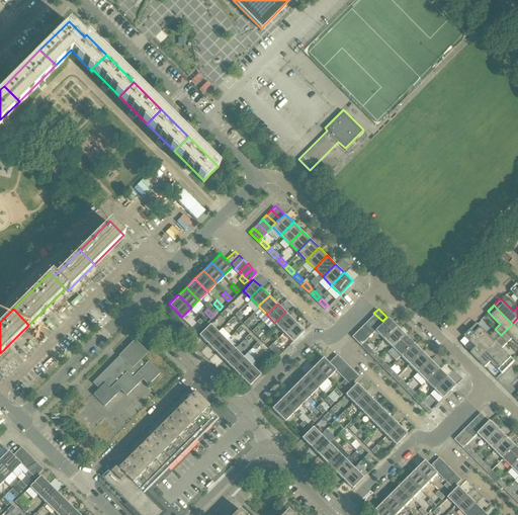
[(274,323),(283,331),(294,320),(285,312),(274,323)]
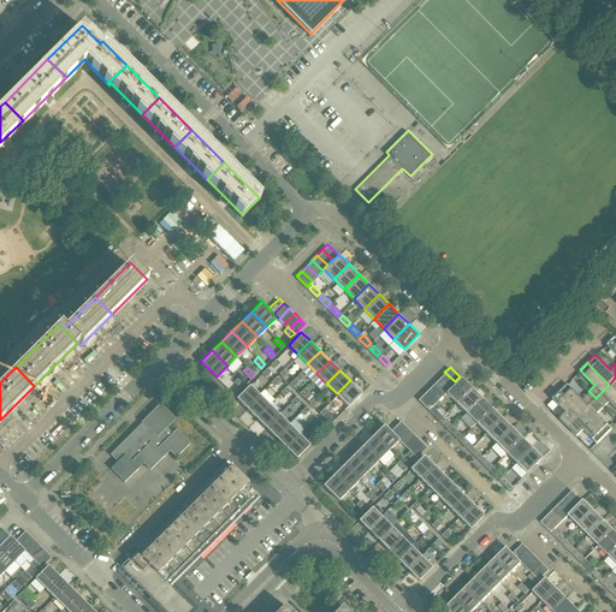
[(439,376),(449,387),(455,381),(444,372),(439,376)]
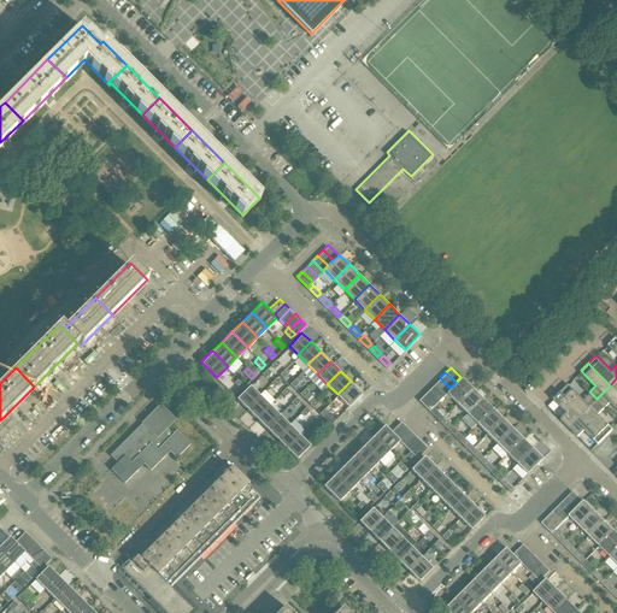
[(446,392),(457,401),(471,387),(462,376),(460,377),(456,382),(450,388),(446,392)]
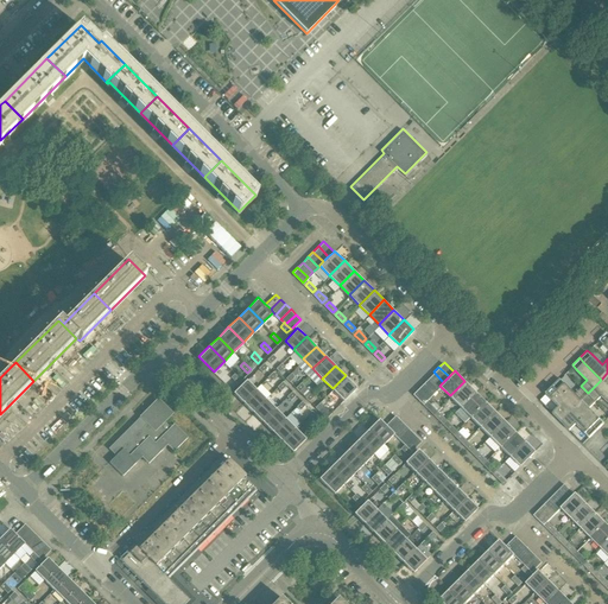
[(230,375),(238,382),(241,379),(234,372),(230,375)]
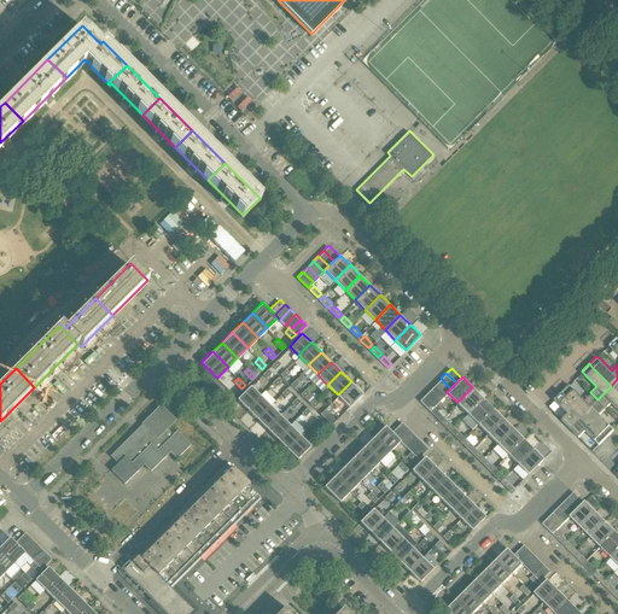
[(445,393),(447,392),(450,389),(441,378),(436,384),(445,393)]
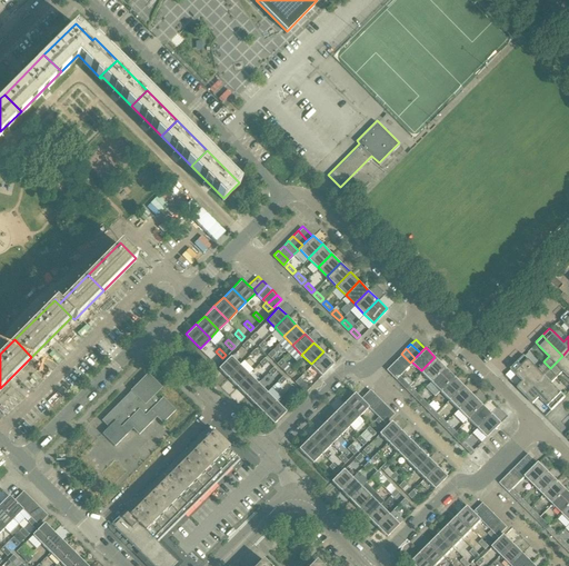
[(323,351),(311,364),(321,374),(333,361),(323,351)]
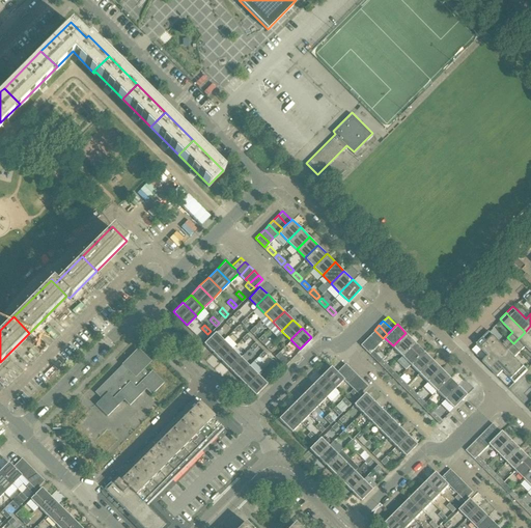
[(379,342),(383,338),(374,330),(369,334),(379,342)]
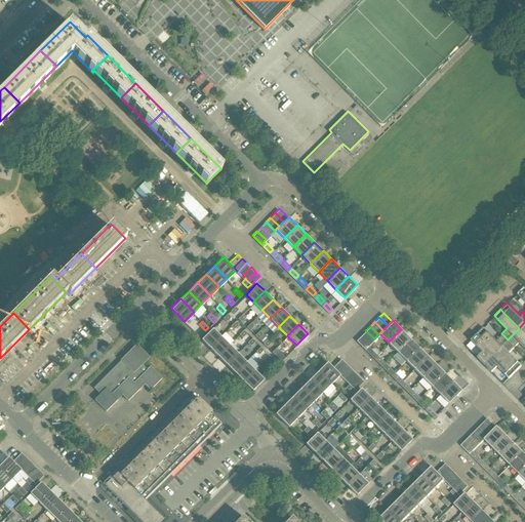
[(484,326),(477,332),(481,335),(496,351),(502,345),(508,339),(501,333),(496,338),(487,329),(484,326)]
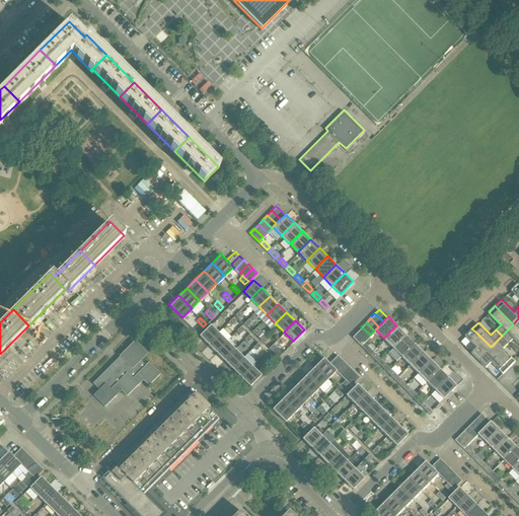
[(200,335),(207,342),(218,330),(210,323),(200,335)]
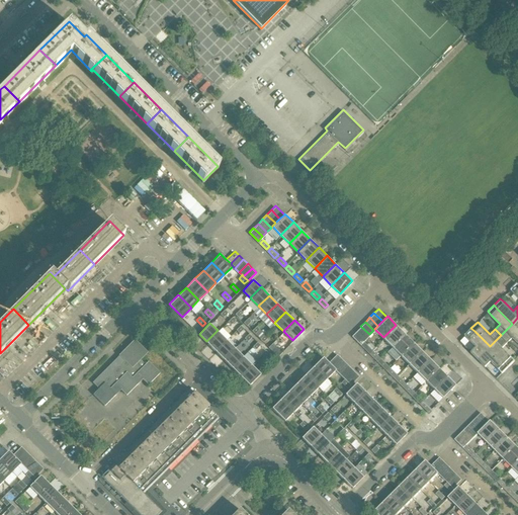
[(506,330),(501,335),(507,341),(512,336),(517,341),(517,329),(512,324),(506,330)]
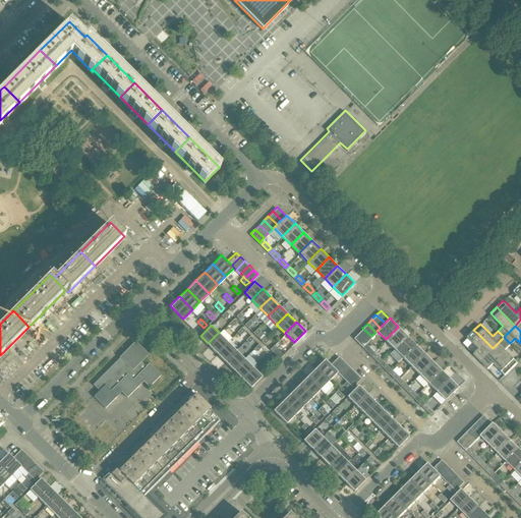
[(253,331),(257,335),(262,331),(257,327),(253,331)]
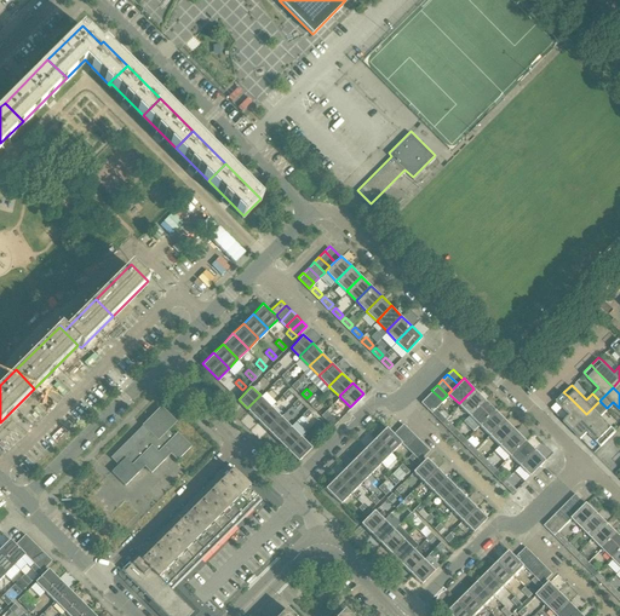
[(459,403),(469,414),(484,398),(474,389),(459,403)]
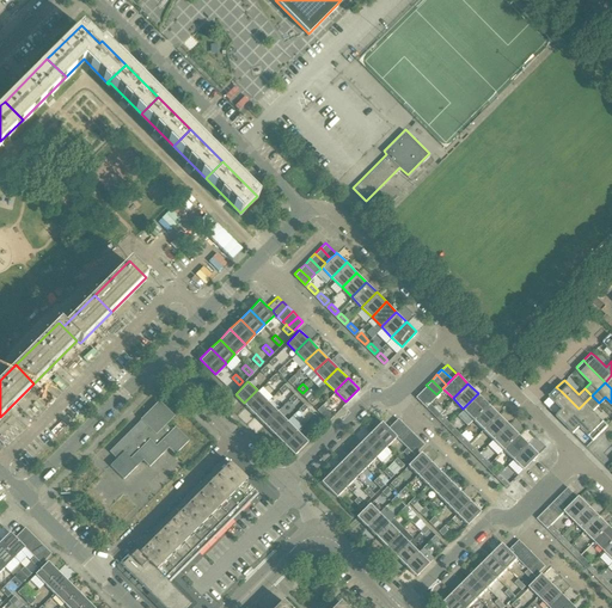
[(430,400),(436,394),(426,385),(421,390),(430,400)]
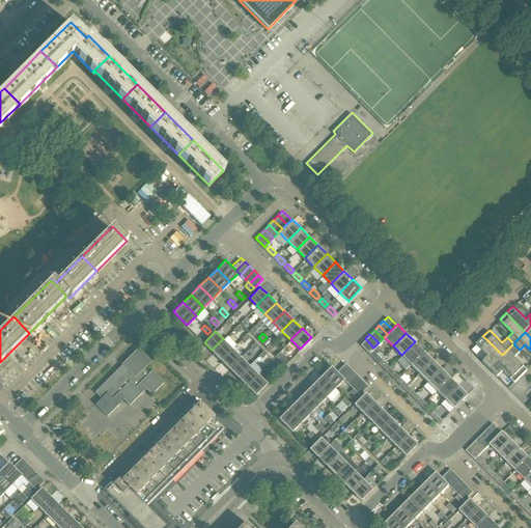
[(482,359),(490,367),(502,355),(486,339),(482,336),(476,342),(479,345),(487,354),(482,359)]
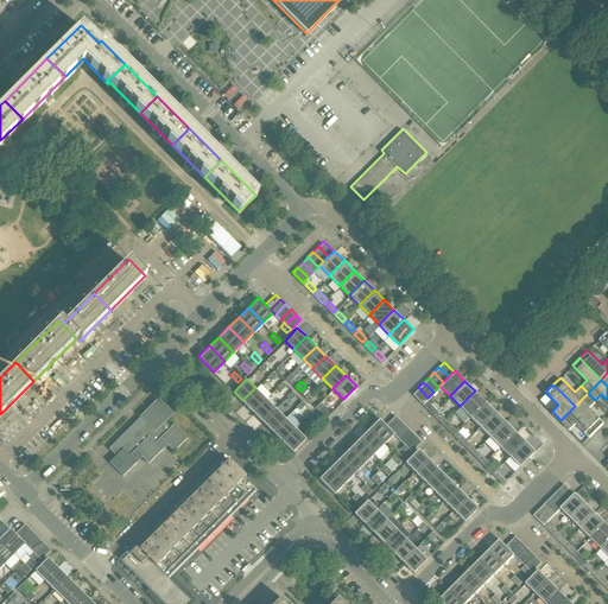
[(242,400),(252,409),(265,396),(255,387),(242,400)]
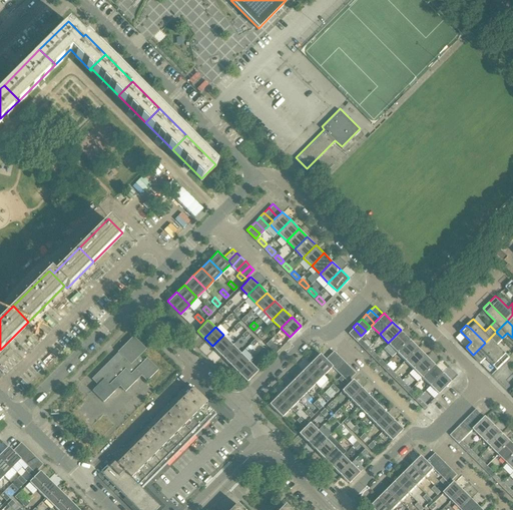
[(357,340),(361,336),(353,327),(348,332),(357,340)]
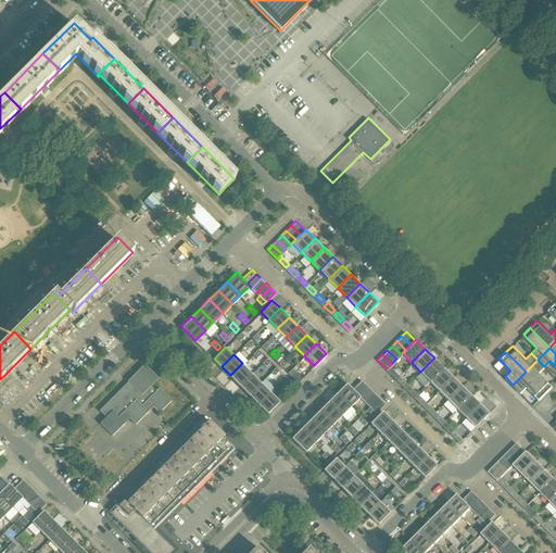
[(272,361),(267,356),(262,362),(266,366),(272,361)]
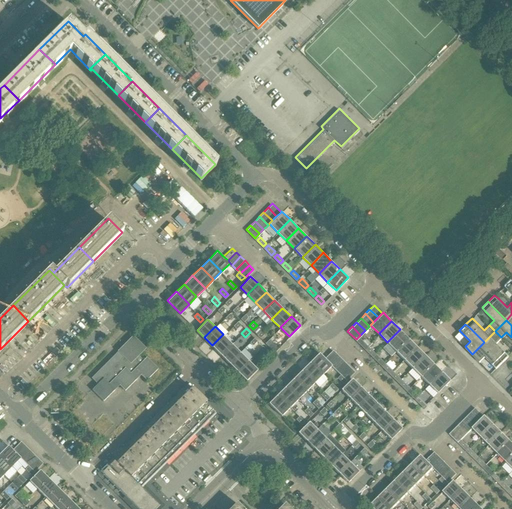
[(387,342),(396,350),(408,338),(400,329),(387,342)]
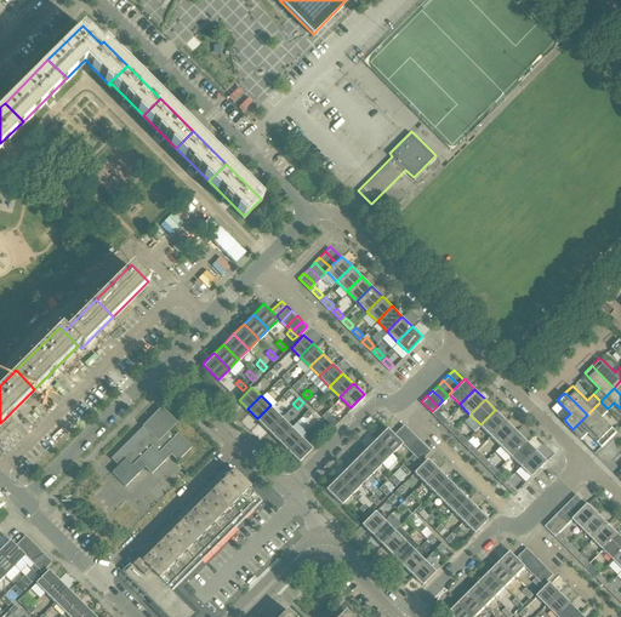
[(594,407),(587,415),(605,433),(609,438),(616,429),(613,426),(602,415),(608,409),(600,401),(594,407)]
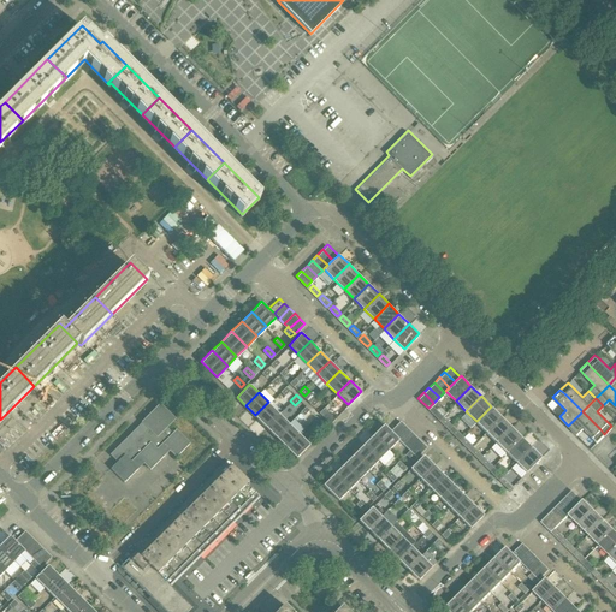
[(117,446),(110,452),(118,459),(111,467),(124,480),(138,467),(136,464),(142,459),(150,468),(164,453),(163,452),(167,446),(176,455),(190,441),(176,428),(172,431),(166,425),(175,416),(160,402),(142,420),(141,420),(143,422),(138,428),(136,426),(117,446)]
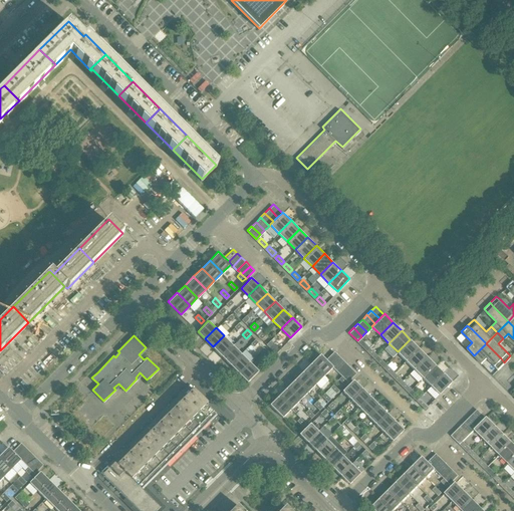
[(213,346),(221,354),(232,344),(224,335),(213,346)]
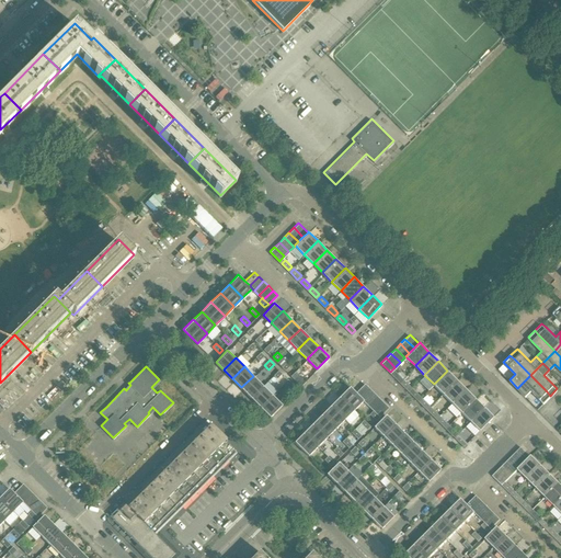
[(290,375),(294,378),(300,385),(308,377),(304,374),(301,376),(296,369),(290,375)]
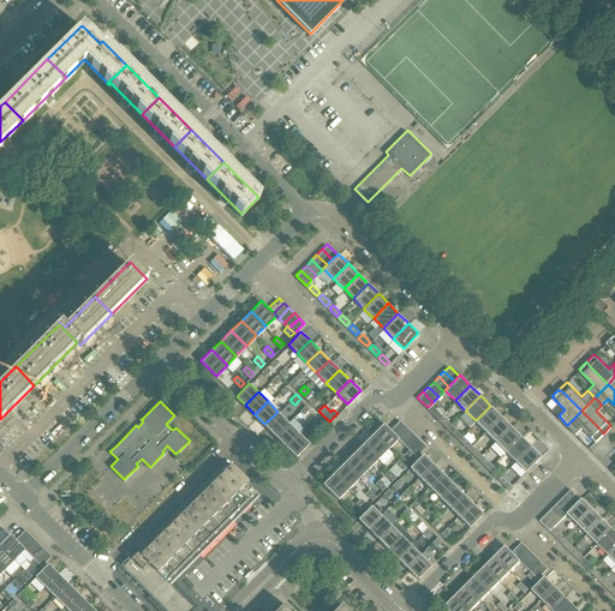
[(476,420),(485,430),(500,415),(490,406),(476,420)]
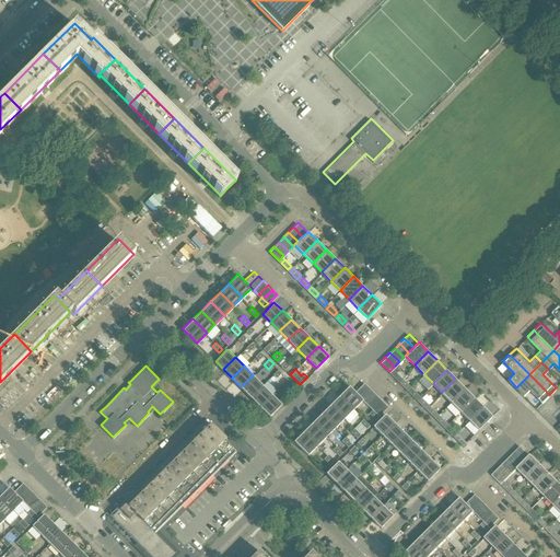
[(393,374),(399,381),(403,378),(396,371),(393,374)]
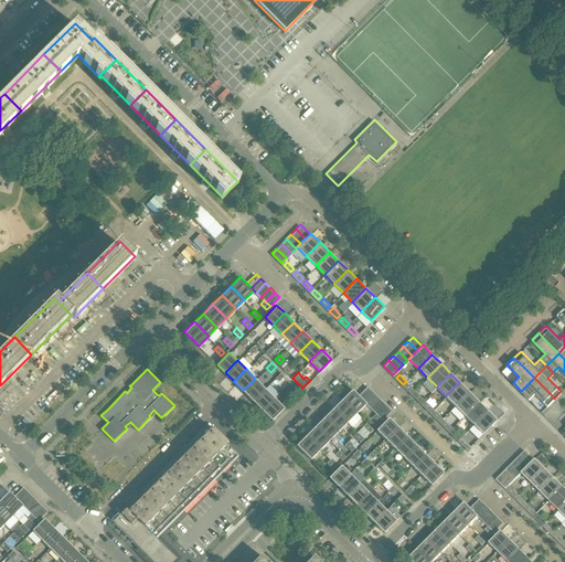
[(534,378),(521,391),(529,399),(535,393),(543,401),(547,405),(554,399),(551,394),(534,378)]
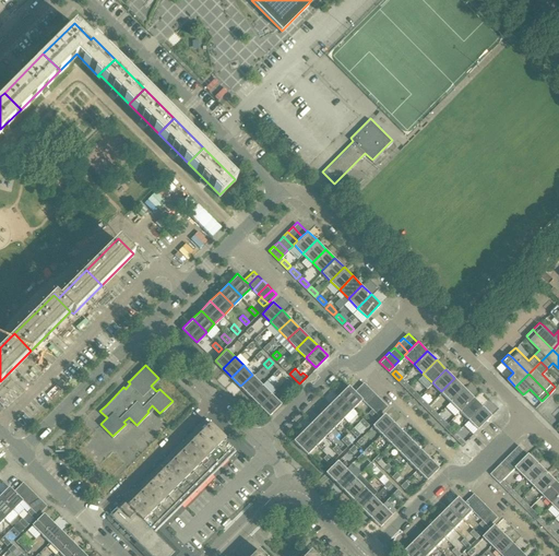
[(240,386),(249,394),(261,383),(252,375),(240,386)]
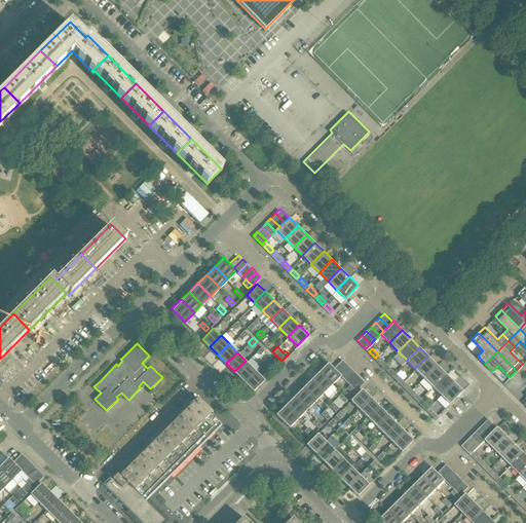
[(415,368),(423,377),(437,364),(427,356),(415,368)]
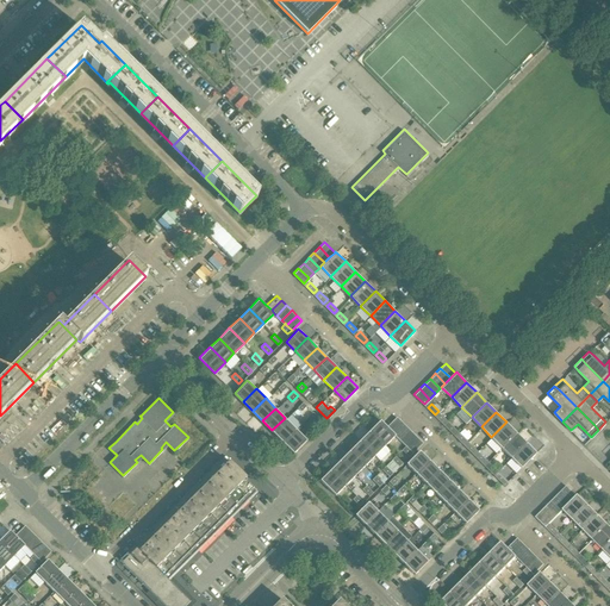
[(437,417),(444,424),(448,420),(441,413),(437,417)]
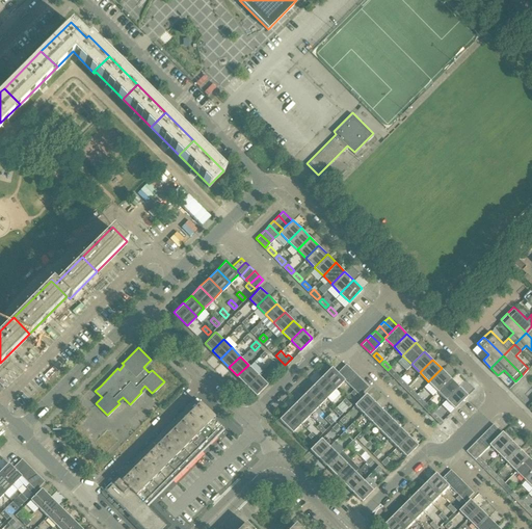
[(346,363),(337,371),(342,375),(350,367),(346,363)]
